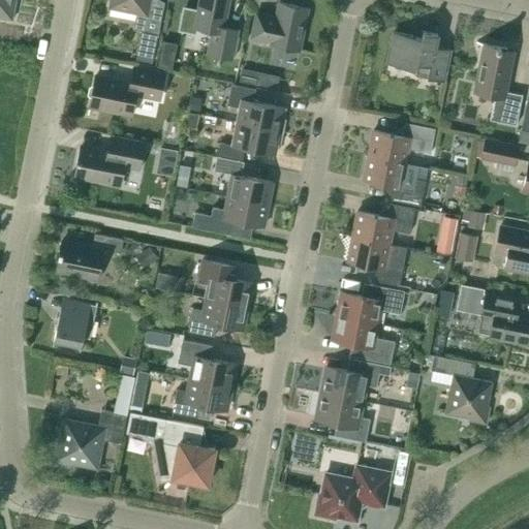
[(0,0),(0,18),(13,21),(17,1),(14,0),(0,0)]
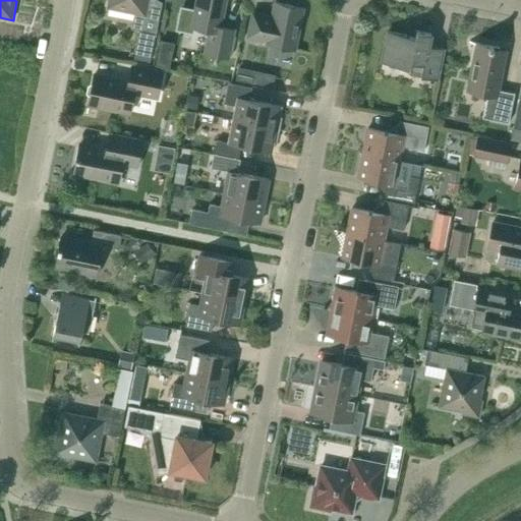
[(109,0),(108,7),(134,12),(131,29),(157,34),(162,5),(149,3),(149,0),(109,0)]
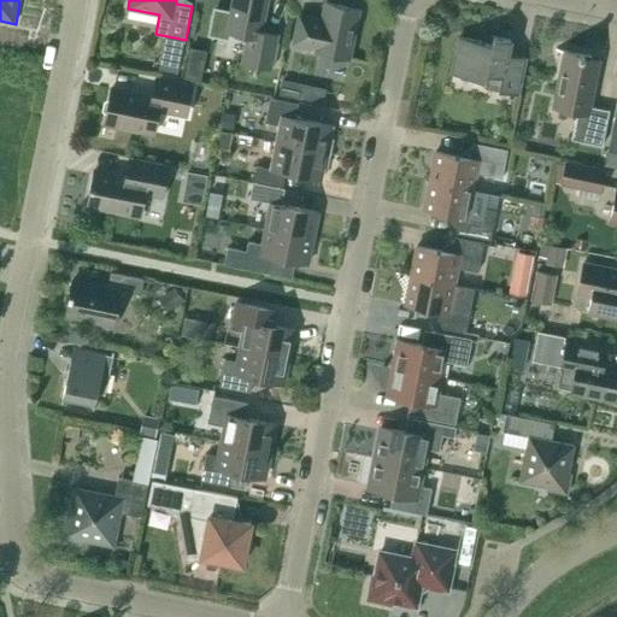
[(216,10),(212,34),(228,37),(229,33),(248,36),(244,63),(271,68),(277,35),(262,31),(268,0),(234,0),(231,13),(216,10)]
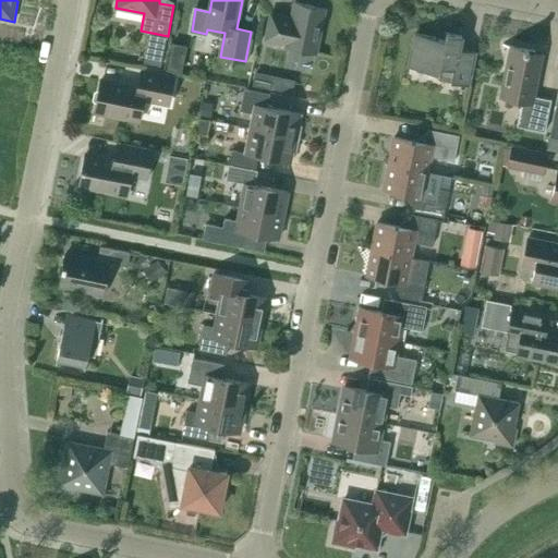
[(270,13),(266,40),(287,45),(287,46),(316,52),(325,8),(295,2),(292,17),(270,13)]
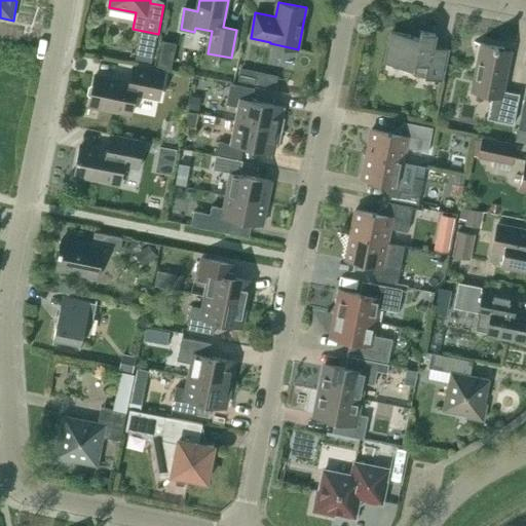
[(410,68),(414,75),(442,81),(448,48),(434,46),(436,34),(421,31),(419,37),(392,31),(386,63),(410,68)]
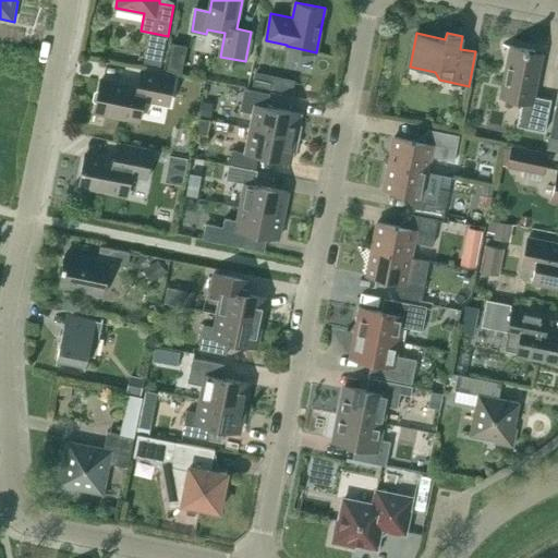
[(166,70),(180,73),(185,47),(171,44),(166,70)]
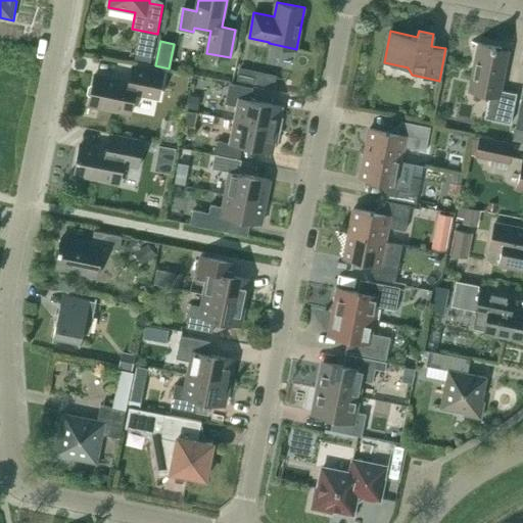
[(496,46),(479,42),(470,89),(490,93),(485,117),(511,124),(517,93),(501,90),(509,52),(495,49),(496,46)]
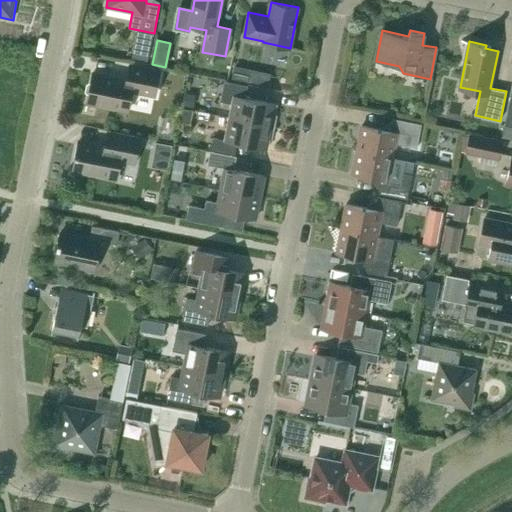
[(87,103),(128,111),(132,91),(154,95),(160,71),(132,65),(129,80),(93,73),(87,103)]
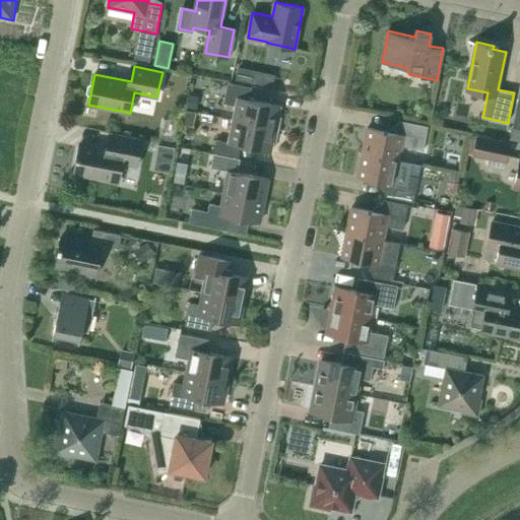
[(252,82),(255,70),(238,67),(236,79),(252,83),(252,82)]
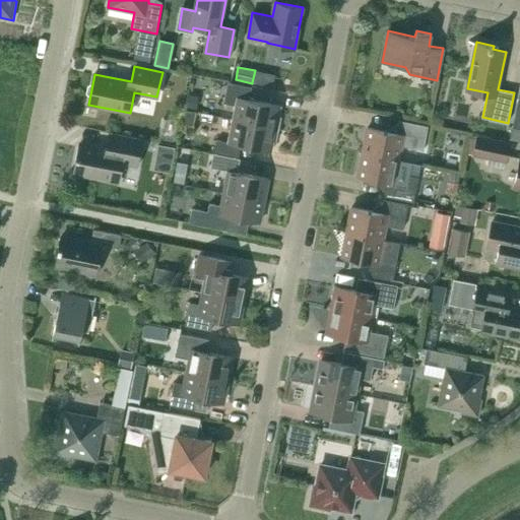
[(255,70),(252,82),(272,86),(275,75),(255,70)]
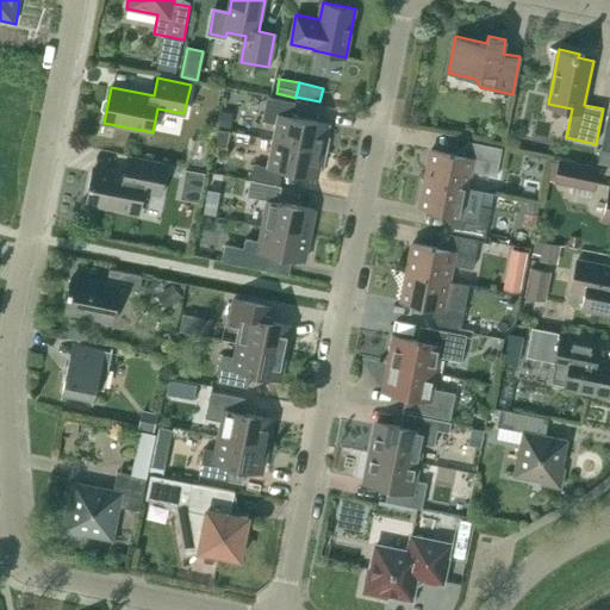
[(296,103),(268,97),(263,120),(278,123),(274,141),(324,151),(330,124),(293,117),(296,103)]
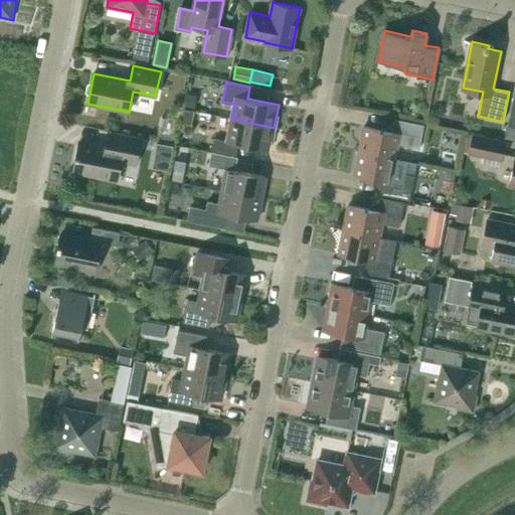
[(514,90),(508,126),(505,138),(514,139),(514,90)]
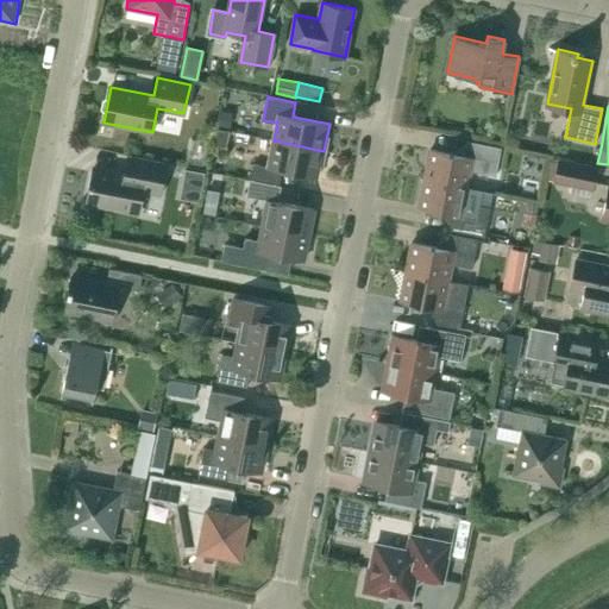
[(231,127),(233,113),(223,111),(220,125),(231,127)]
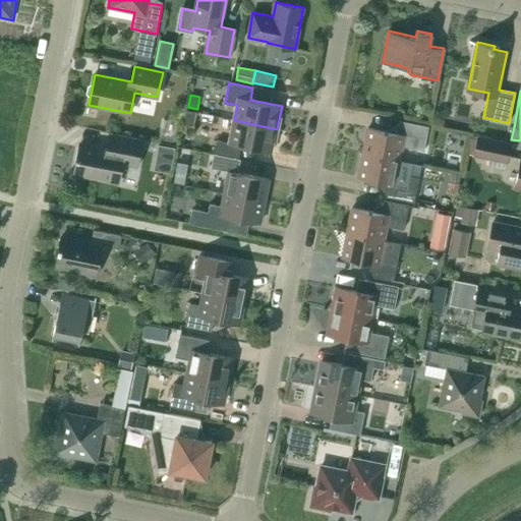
[(273,152),(277,129),(234,120),(229,142),(217,139),(215,153),(238,158),(241,146),(273,152)]
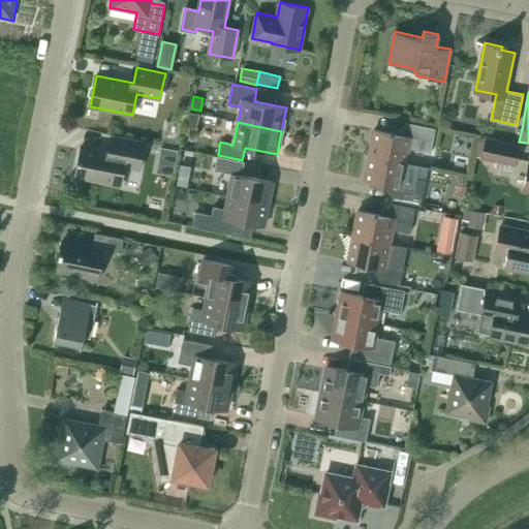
[(369,155),(405,162),(408,149),(431,153),(433,142),(435,128),(406,122),(403,135),(374,130),(369,155)]
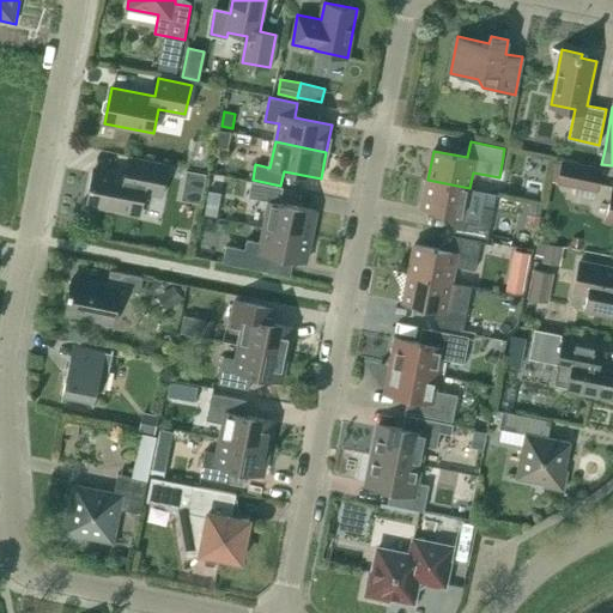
[(125,175),(95,169),(87,204),(140,214),(145,193),(162,196),(169,164),(128,156),(125,175)]
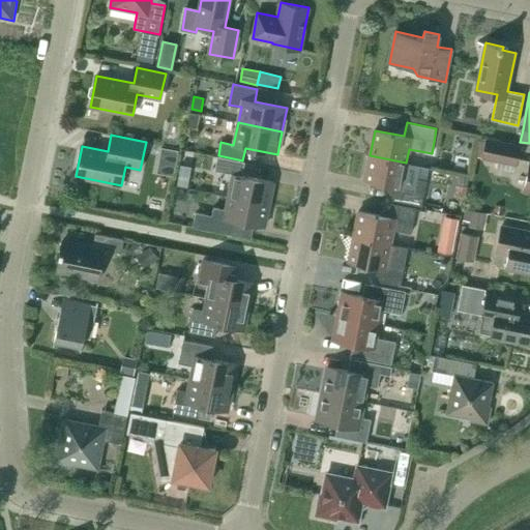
[(522,145),(486,138),(486,140),(479,139),(475,156),(482,157),(481,159),(517,167),(522,145)]
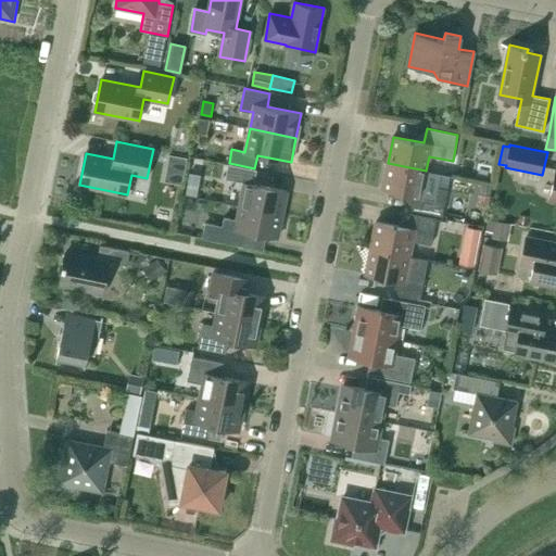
[(189,158),(171,154),(168,171),(186,174),(189,158)]
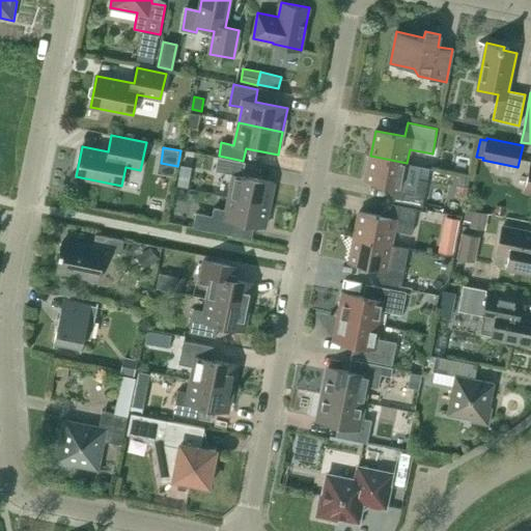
[(404,176),(407,163),(370,156),(365,180),(395,186),(393,199),(423,205),(427,180),(404,176)]
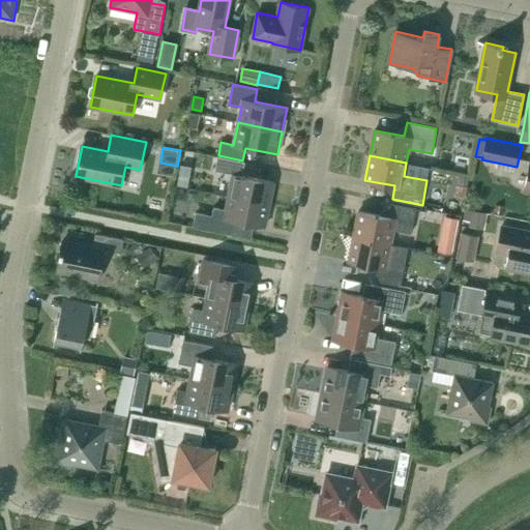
[(233,174),(229,197),(269,204),(273,182),(242,176),(245,162),(217,156),(215,170),(233,174)]
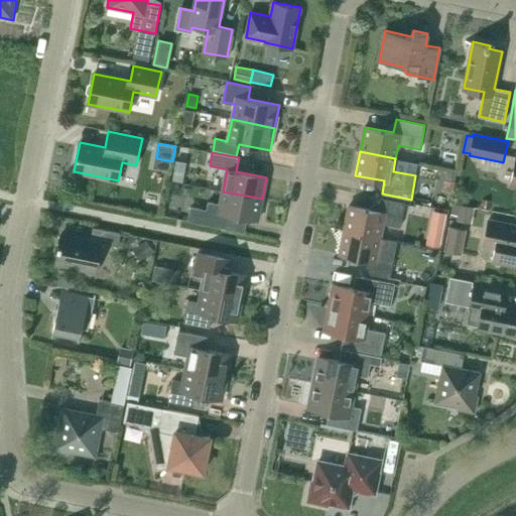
[(181,182),(184,169),(175,167),(172,180),(181,182)]
